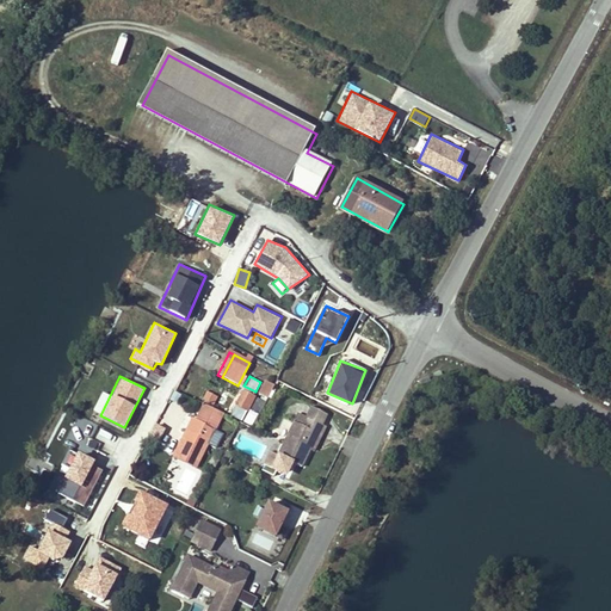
[(267,399),(276,384),(265,378),(257,393),(267,399)]
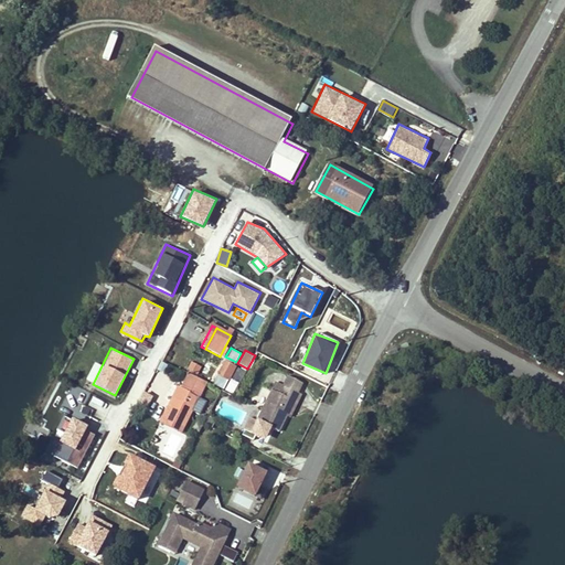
[(187,371),(199,374),(201,364),(189,361),(187,371)]
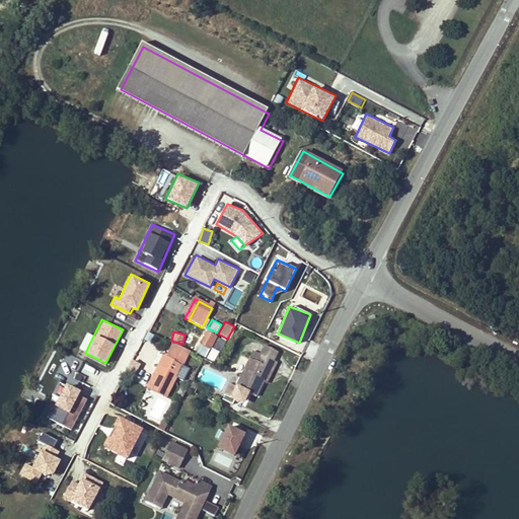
[(184,342),(192,345),(196,335),(190,331),(184,342)]
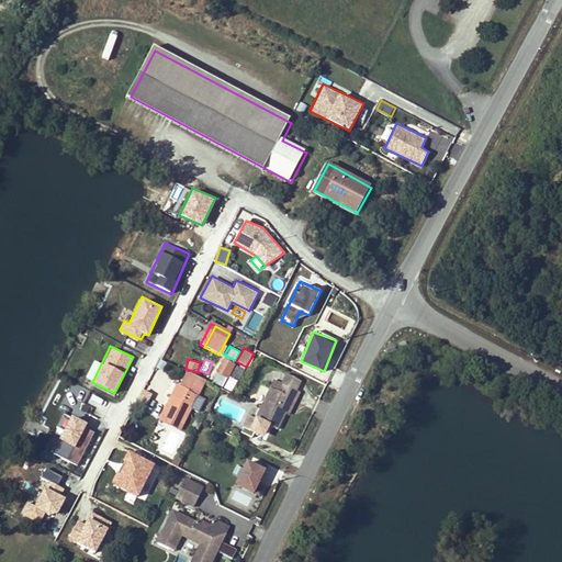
[(223,362),(216,375),(227,381),(234,368),(223,362)]
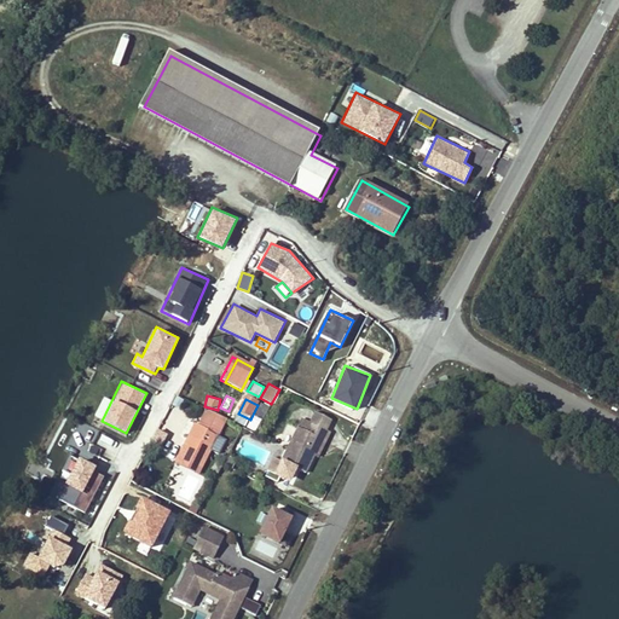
[(191,447),(186,457),(201,464),(206,455),(208,457),(227,418),(208,409),(200,424),(200,423),(196,424),(186,445),(191,447)]
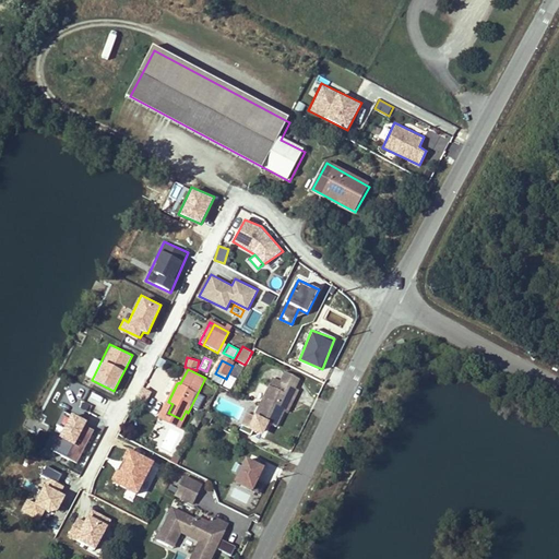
[(284,371),(280,381),(295,389),(300,379),(284,371)]
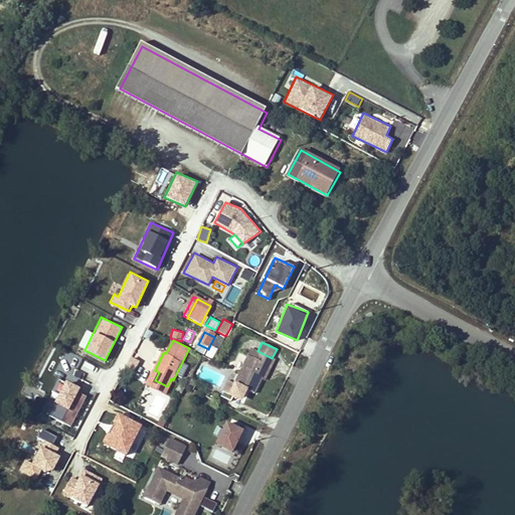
[(264,381),(274,360),(272,358),(258,351),(252,349),(234,384),(253,393),(261,379),(264,381)]
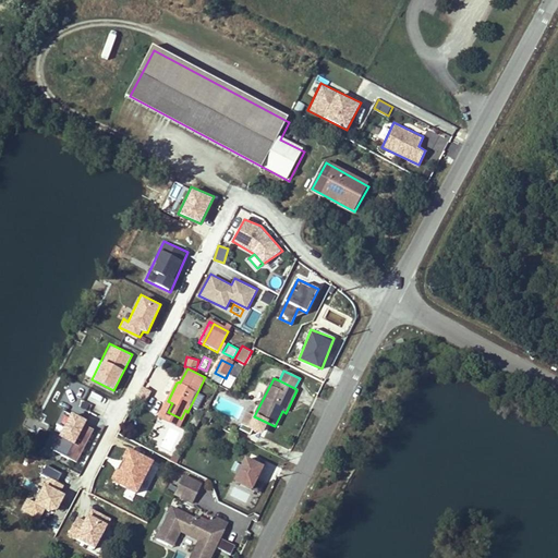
[(134,402),(144,407),(152,390),(142,386),(134,402)]
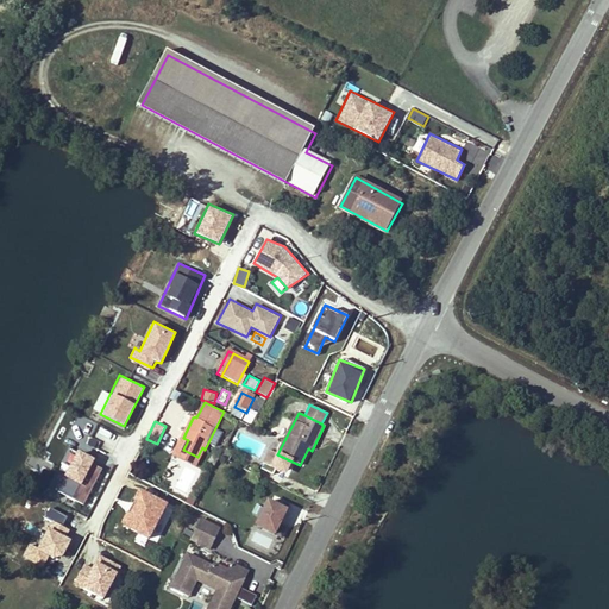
[(198,457),(183,450),(188,440),(183,438),(174,454),(196,466),(205,450),(202,447),(198,457)]
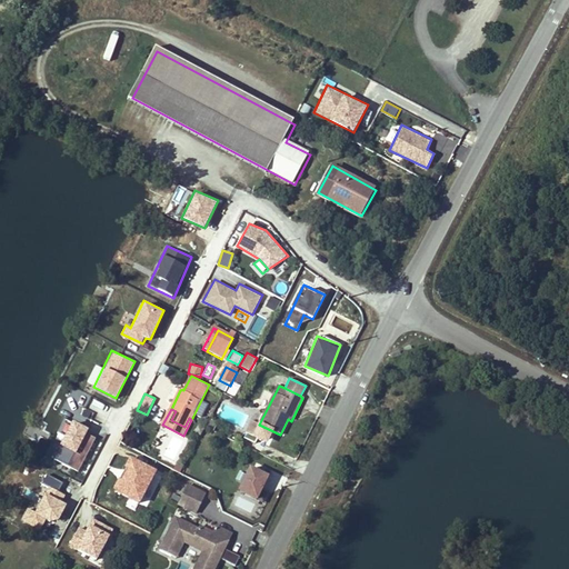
[(53,440),(61,445),(55,459),(79,471),(98,433),(65,418),(53,440)]
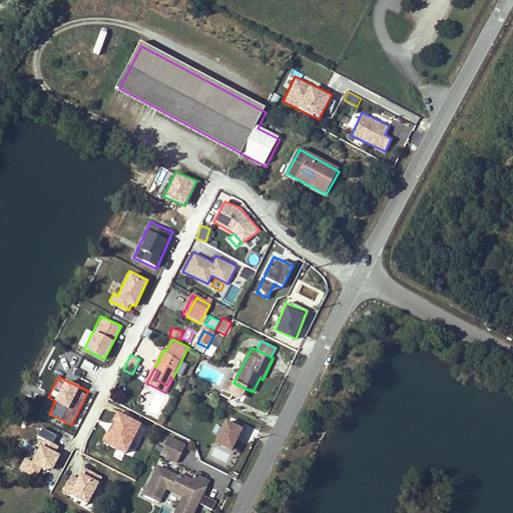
[(229,391),(233,383),(227,380),(223,388),(229,391)]
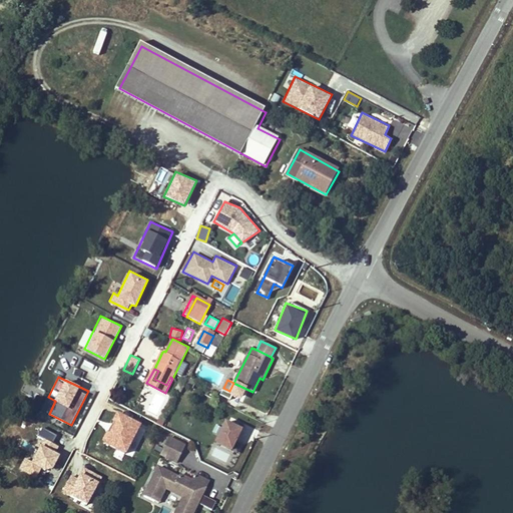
[(215,441),(233,449),(243,426),(224,418),(215,441)]
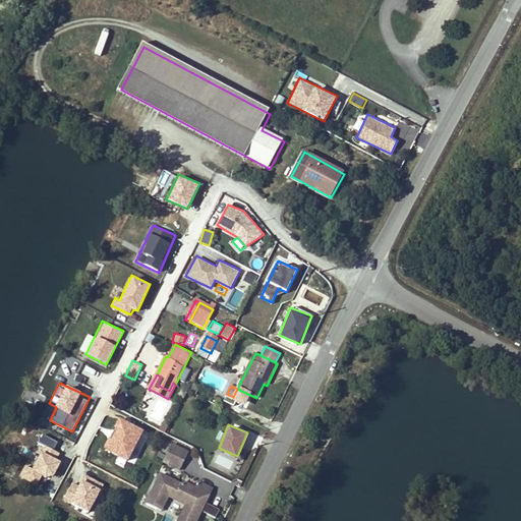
[(167,459),(174,444),(171,442),(163,458),(167,459)]
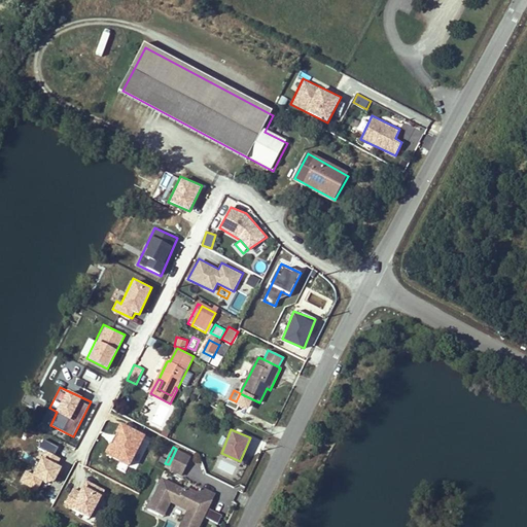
[(192,457),(176,449),(169,464),(185,472),(192,457)]
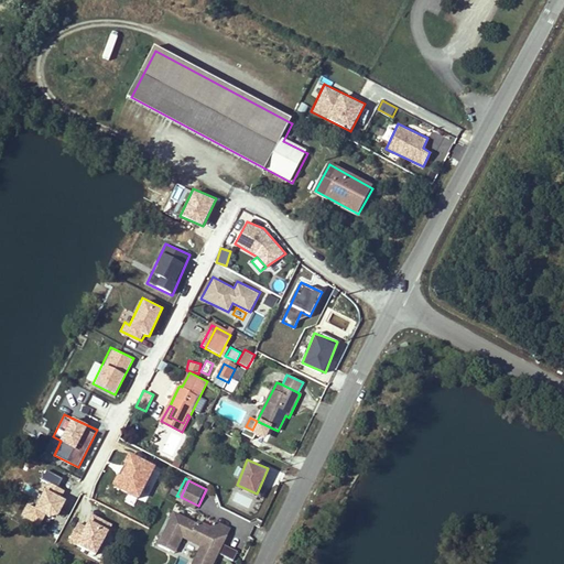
[(56,516),(65,499),(46,490),(39,507),(56,516)]
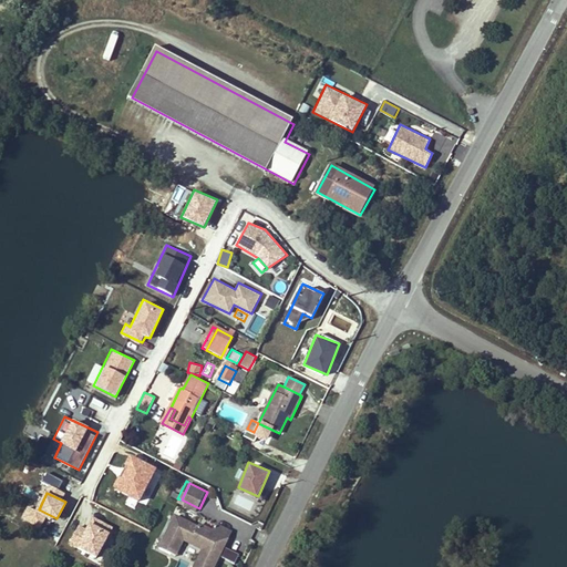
[(68,544),(96,558),(113,526),(92,515),(86,528),(78,524),(68,544)]
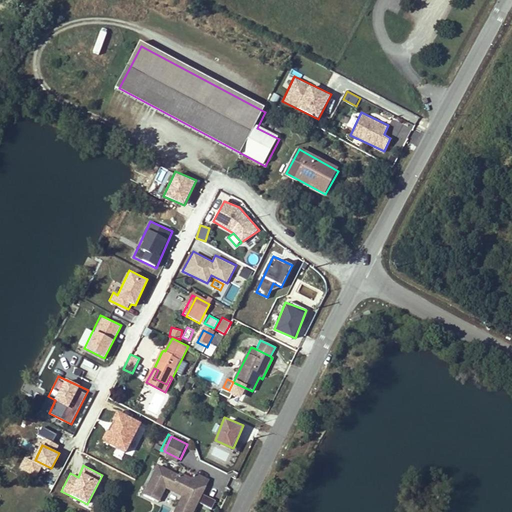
[(184,493),(182,497),(177,507),(186,511),(190,511),(192,509),(195,511),(211,481),(196,473),(193,478),(191,482),(179,475),(159,465),(144,494),(155,499),(163,482),(184,493)]
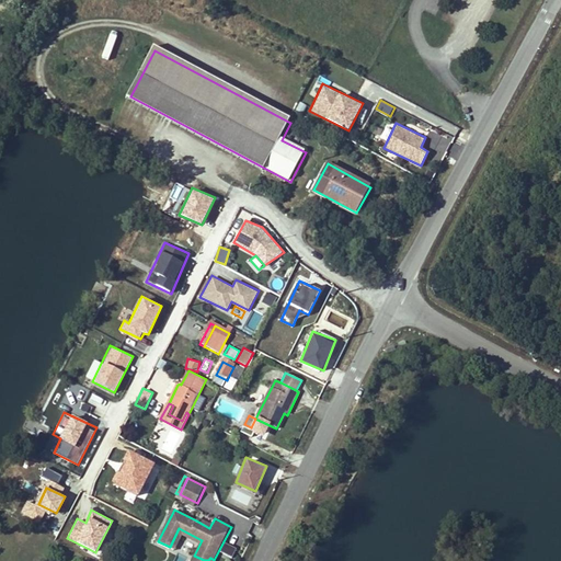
[(198,517),(196,521),(209,528),(212,524),(198,517)]
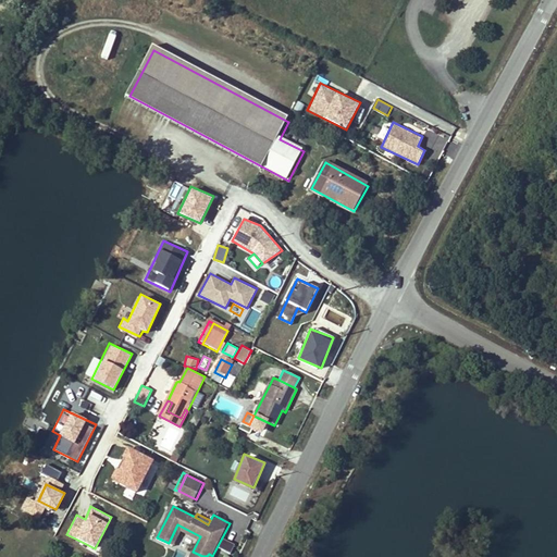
[(182,533),(198,541),(200,536),(177,524),(169,543),(175,546),(182,533)]
